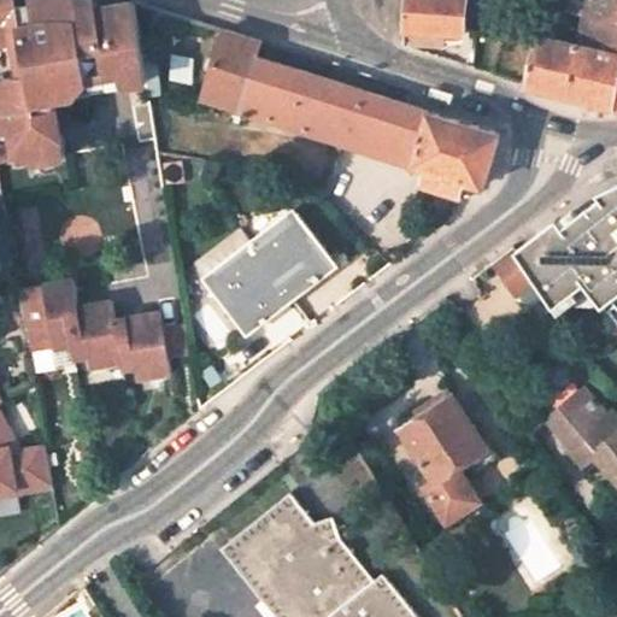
[(0,77),(0,154),(21,152),(22,162),(68,156),(64,133),(56,125),(47,128),(45,119),(39,121),(36,105),(59,101),(95,97),(94,92),(133,86),(136,109),(153,106),(144,50),(139,16),(136,3),(95,7),(94,4),(88,4),(87,0),(0,0),(0,41),(4,41),(10,76),(0,77)]
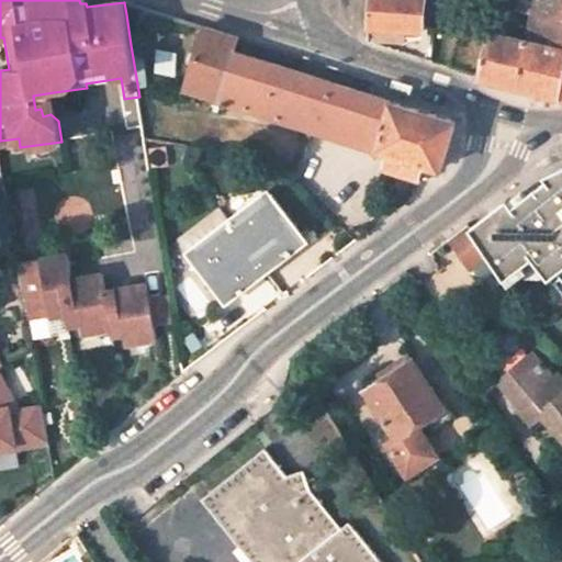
[(370,0),(369,27),(373,27),(406,30),(423,30),(425,0),(370,0)]
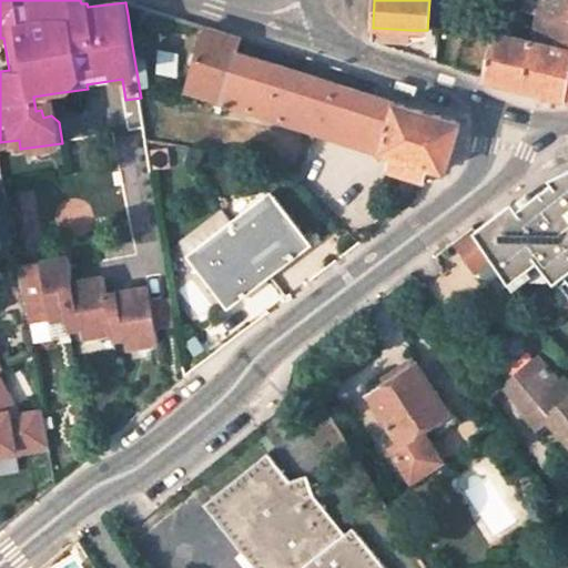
[(464,13),(465,0),(445,0),(444,11),(464,13)]
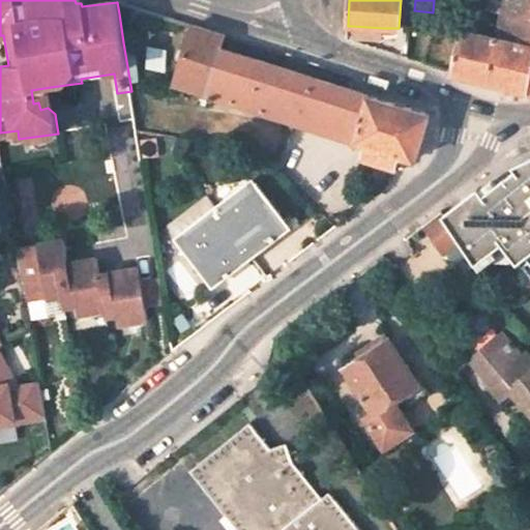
[(498,37),(463,30),(453,74),(521,90),(529,92),(529,0),(491,0),(489,10),(502,13),(498,37)]
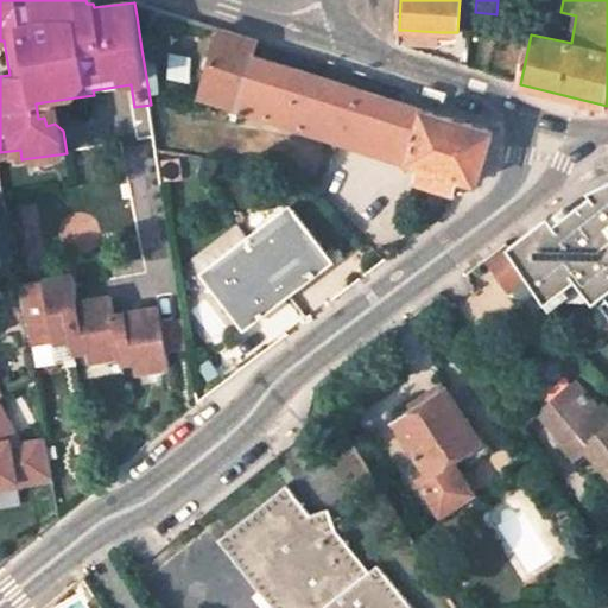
[(156,46),(150,14),(137,16),(141,49),(156,46)]
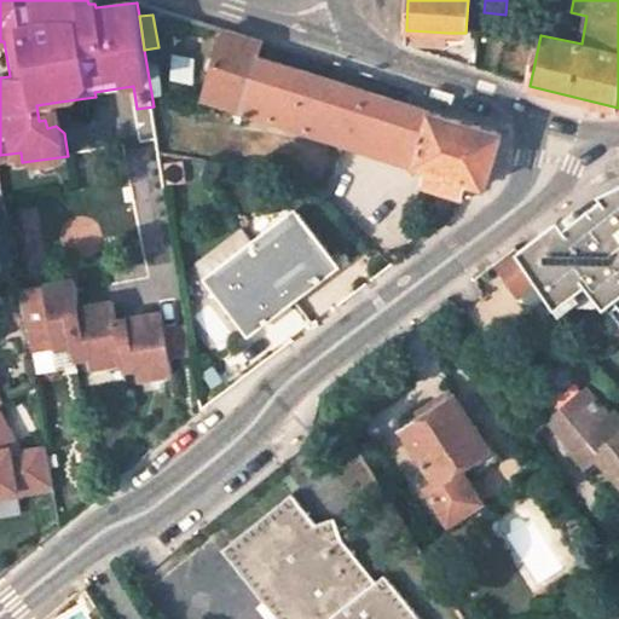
[(225,29),(203,98),(239,108),(238,111),(244,113),(243,115),(249,116),(250,114),(416,162),(417,161),(432,166),(427,180),(463,191),(466,185),(468,177),(480,180),(487,183),(502,132),(456,119),(432,111),(256,57),(261,40),(242,34),(225,29)]
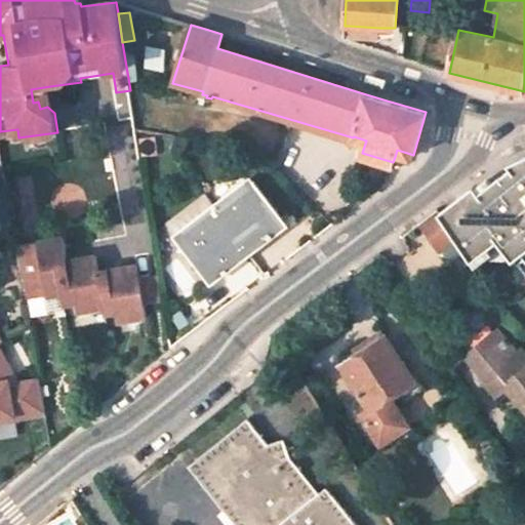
[(379,28),(349,26),(348,38),(378,40),(379,28)]
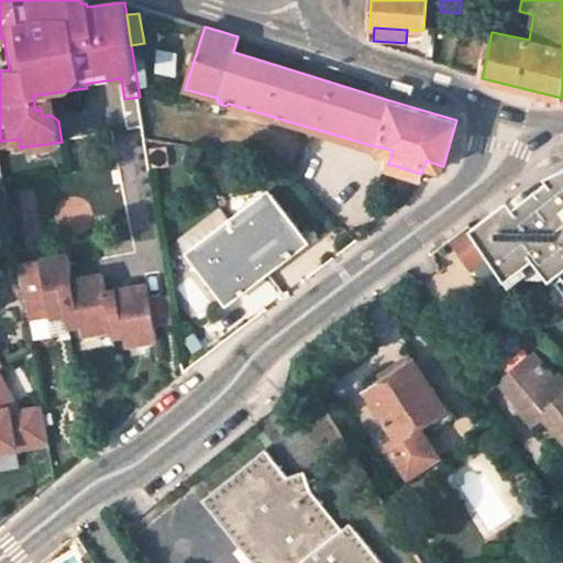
[(58,121),(54,92),(33,96),(35,110),(41,109),(43,117),(51,114),(58,121)]
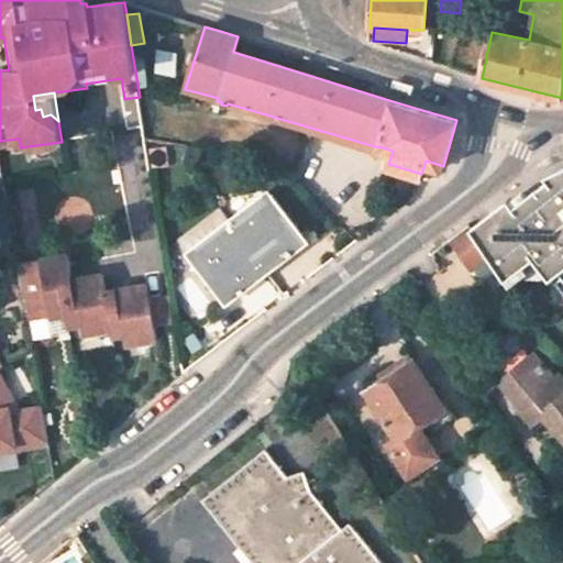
[(437,164),(426,161),(423,168),(434,172),(437,164)]
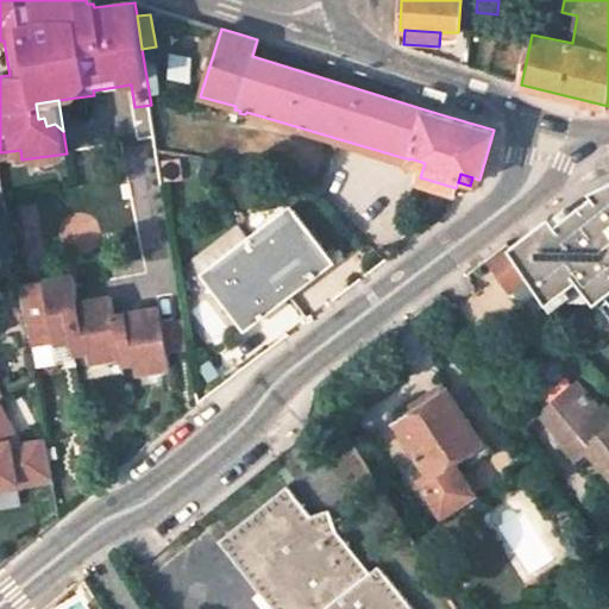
[(608,181),(592,189),(596,194),(584,203),(559,221),(553,214),(546,219),(512,245),(514,249),(531,274),(547,300),(579,277),(596,301),(608,290),(608,181)]
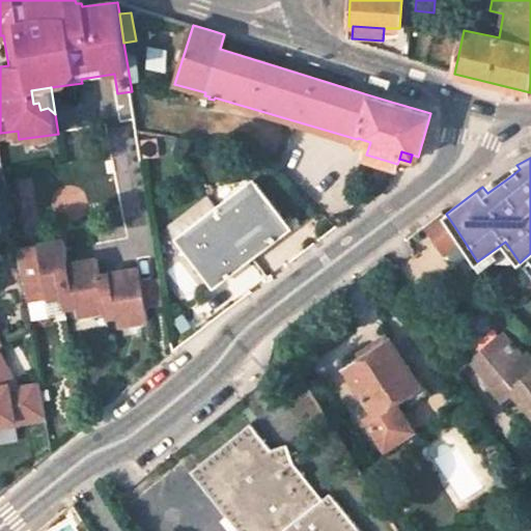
[(253,180),(179,238),(215,285),(235,270),(231,263),(266,238),(271,244),(290,227),(253,180)]
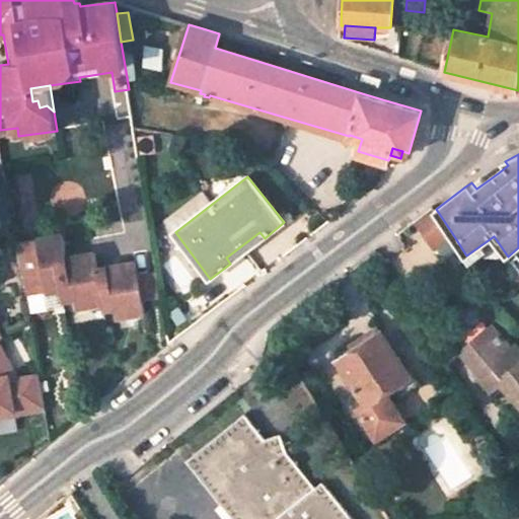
[(452,233),(438,212),(422,222),(436,243),(452,233)]
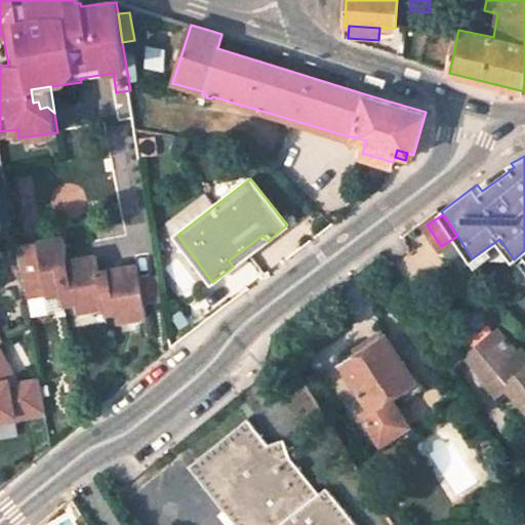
[(233,267),(268,241),(263,235),(229,260),(233,267)]
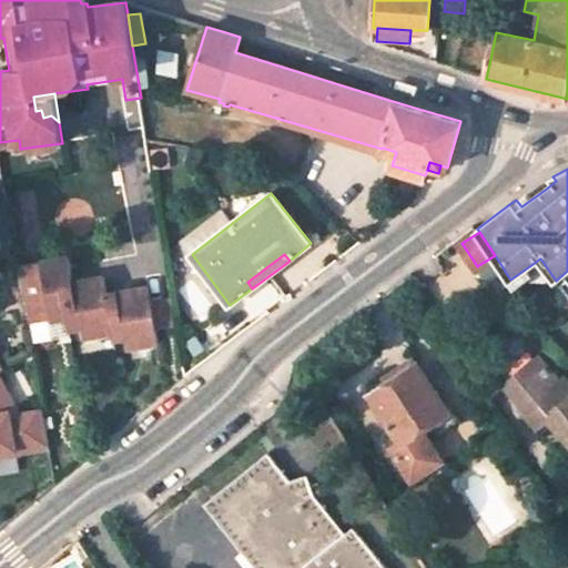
[(18,267),(28,323),(30,323),(66,316),(68,316),(70,328),(84,326),(85,337),(114,332),(115,338),(130,336),(132,347),(162,343),(160,331),(155,302),(152,287),(133,291),(130,295),(122,296),(121,293),(110,295),(108,277),(88,281),(85,287),(78,288),(77,283),(71,284),(70,275),(74,273),(72,259),(18,267)]
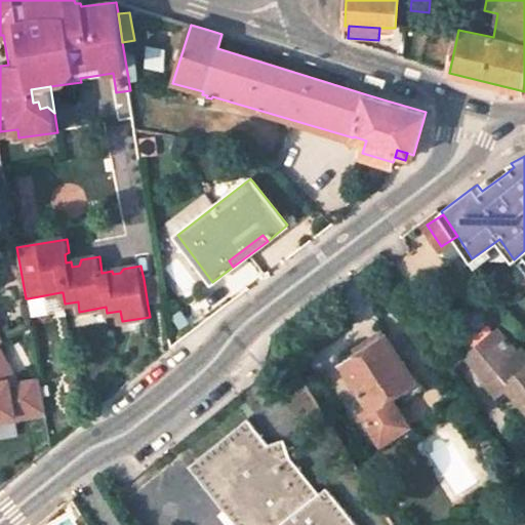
[(148,306),(165,304),(160,277),(144,279),(148,306)]
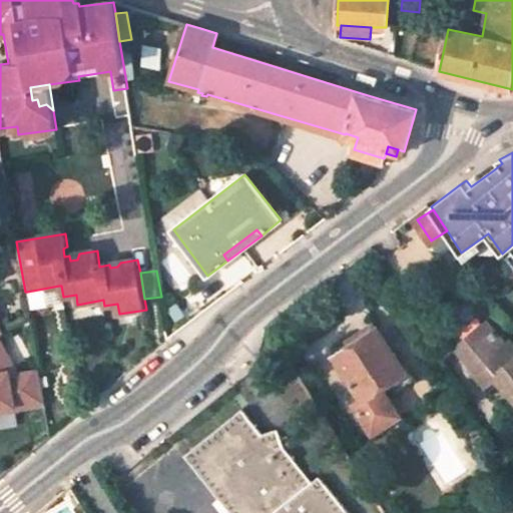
[(59,286),(27,292),(31,312),(63,306),(59,286)]
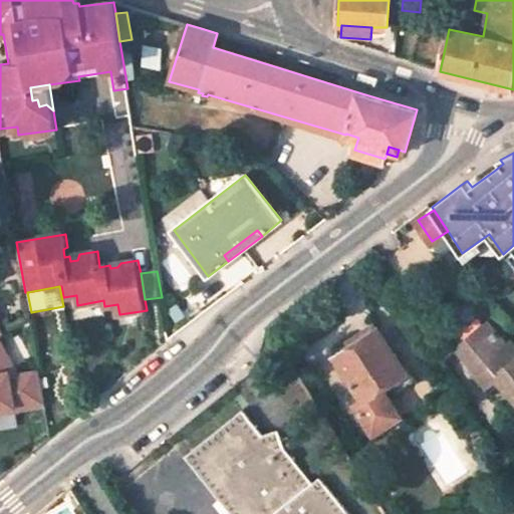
[(278,341),(287,334),(277,320),(269,326),(278,341)]
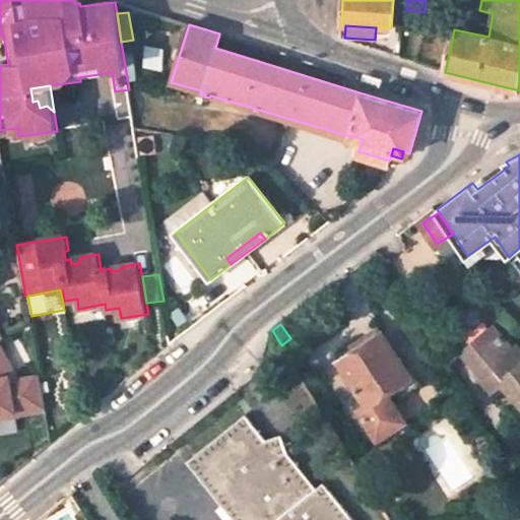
[(519,356),(513,348),(494,325),(462,352),(482,376),(478,379),(491,393),(503,383),(519,403),(519,356)]
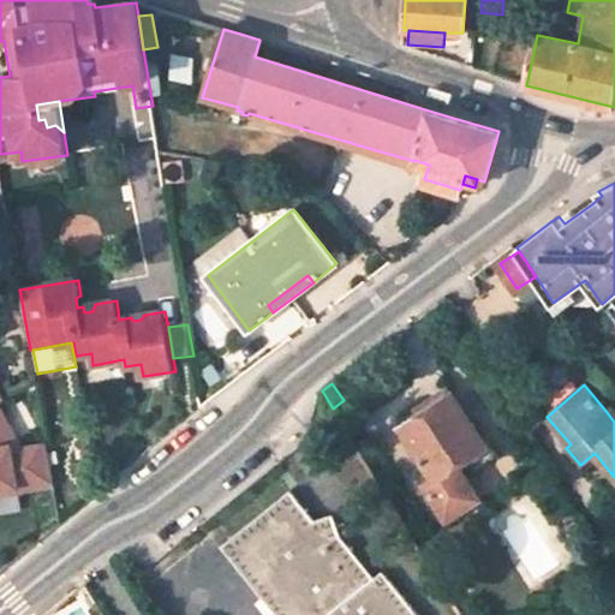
[(483,440),(448,387),(428,401),(433,408),(422,416),(404,428),(436,477),(425,485),(451,521),(484,499),(467,476),(459,463),(485,445),(483,440)]
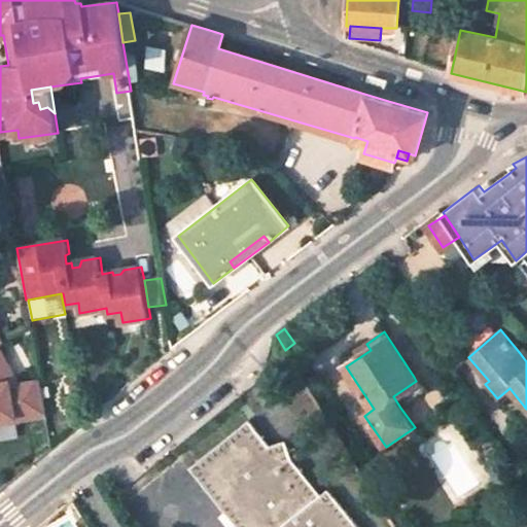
[(366,344),(357,349),(361,356),(371,350),(366,344)]
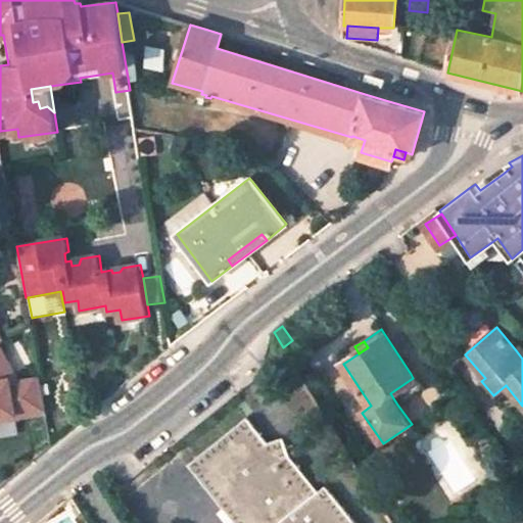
[(0,348),(0,420),(46,412),(40,377),(16,382),(16,377),(0,348)]
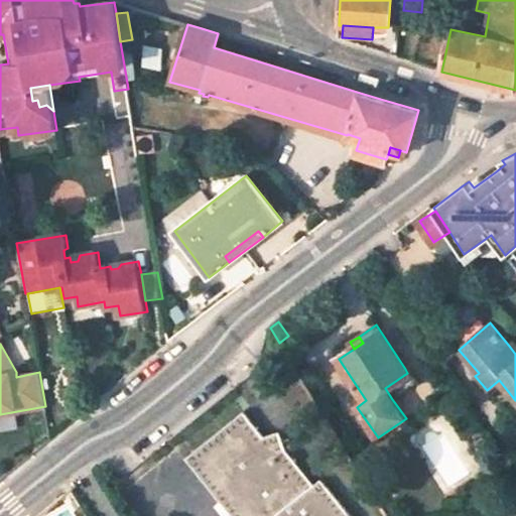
[(407,373),(385,388),(392,399),(421,381),(411,365),(405,369),(407,373)]
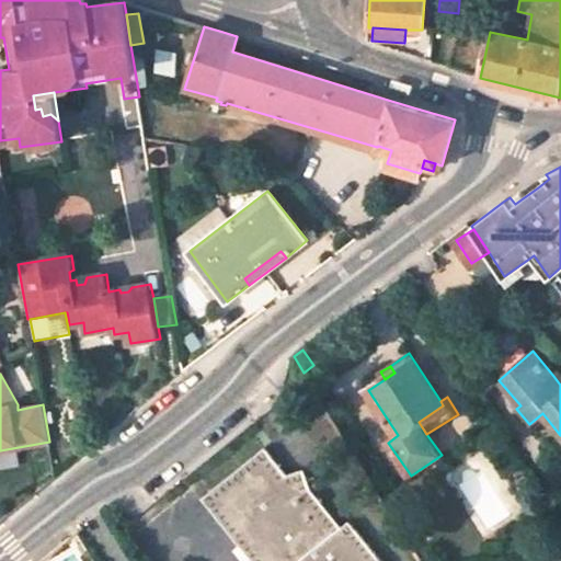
[(286,474),(265,448),(203,499),(253,560),(379,560),(348,521),(342,527),(311,490),(304,470),(286,474)]
